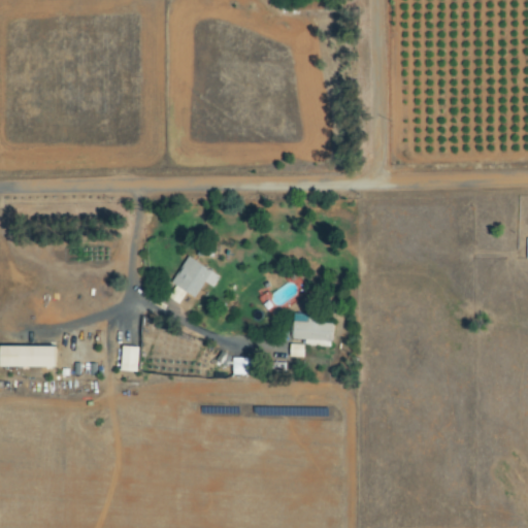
[(206,283),(215,288),(222,275),(190,257),(173,284),(197,298),(206,283)]
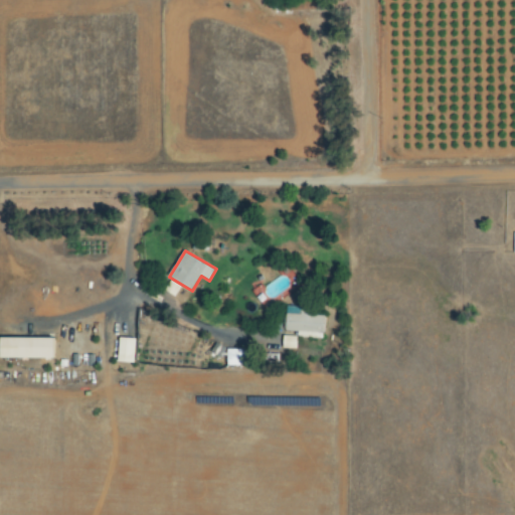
[(298,338),(324,339),(325,316),(313,316),(313,309),(287,308),(286,335),(284,335),(283,349),(298,349),(298,338)]
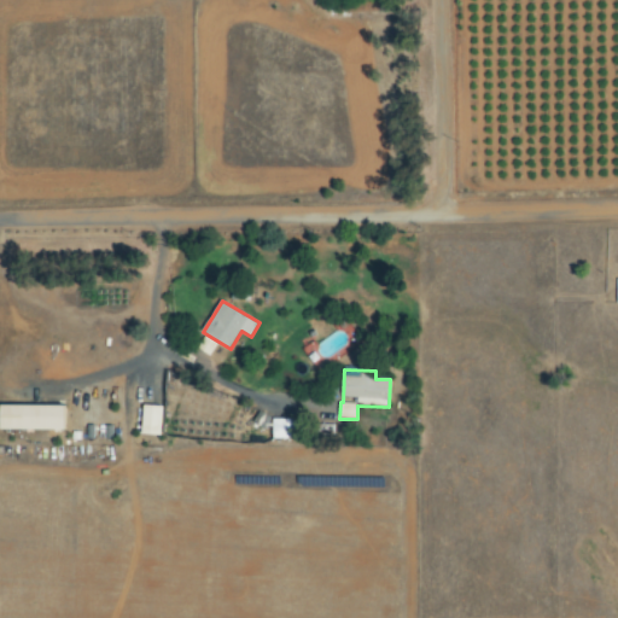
[(6,430),(71,431),(71,407),(7,406),(6,430)]
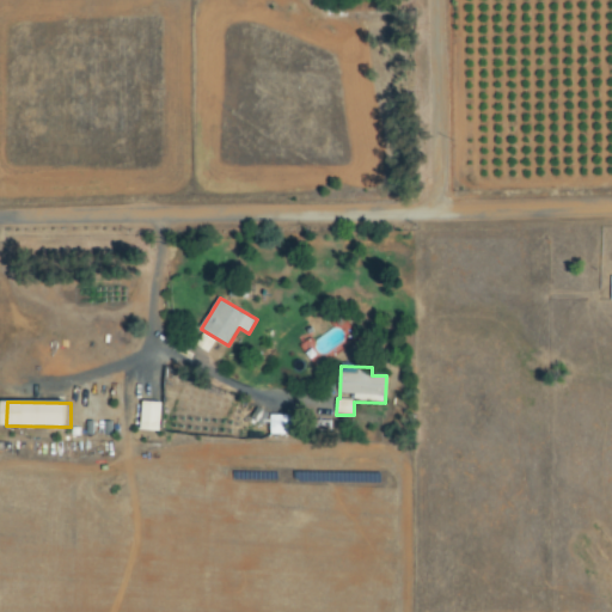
[(163,432),(163,403),(144,402),(142,432),(163,432)]
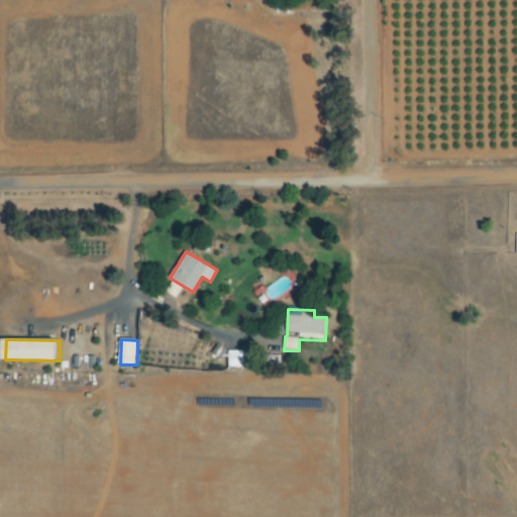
[(230,368),(249,367),(249,350),(229,351),(230,368)]
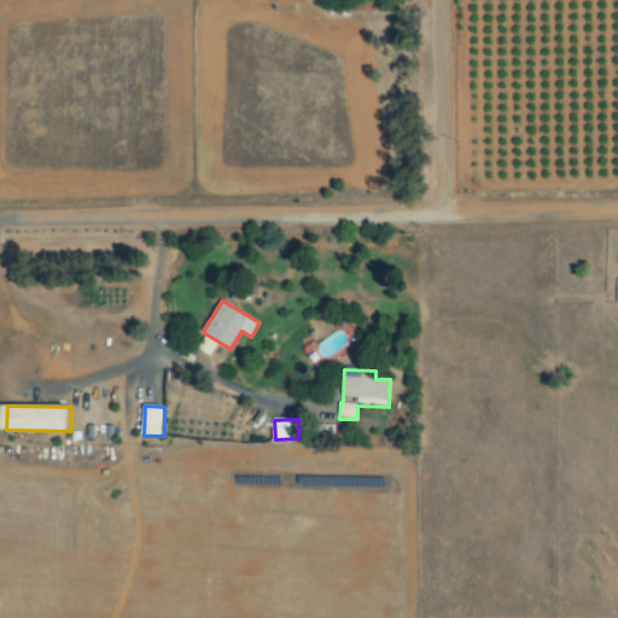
All buildings are outlined.
